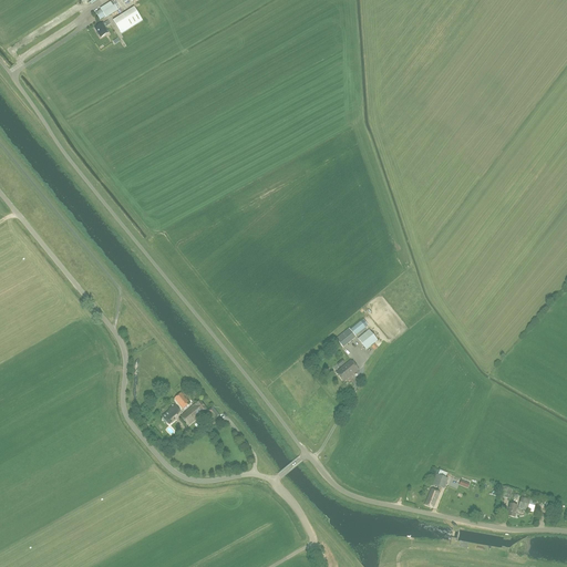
[(119,11),(112,1),(100,9),(101,10),(95,13),(100,20),(105,17),(106,19),(119,11)]
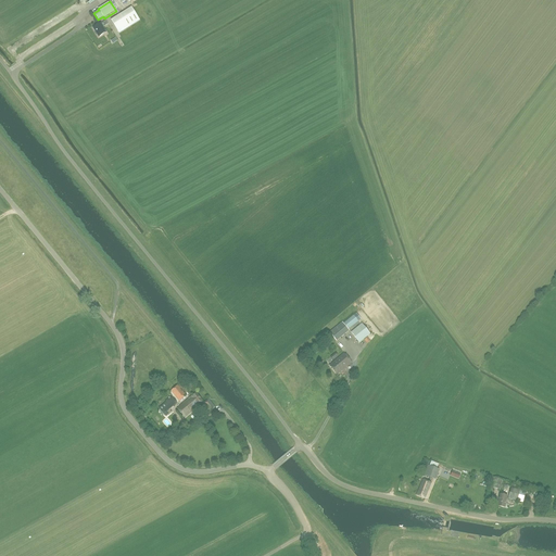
[(131,8),(111,21),(119,34),(140,21),(131,8)]
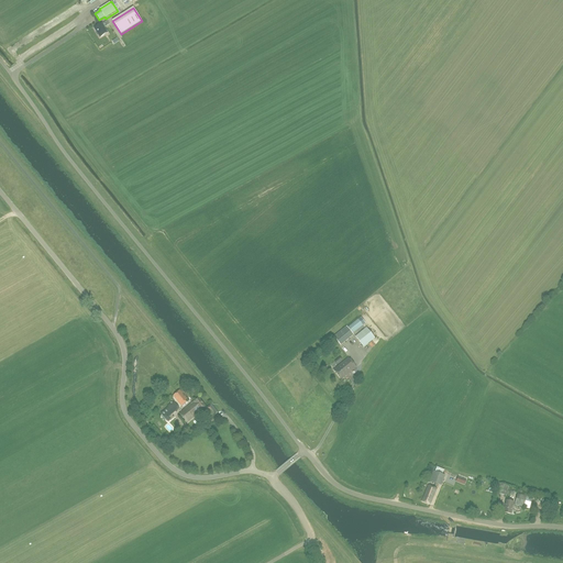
[(106,28),(109,25),(107,21),(103,24),(102,23),(94,29),(100,39),(109,33),(106,28)]
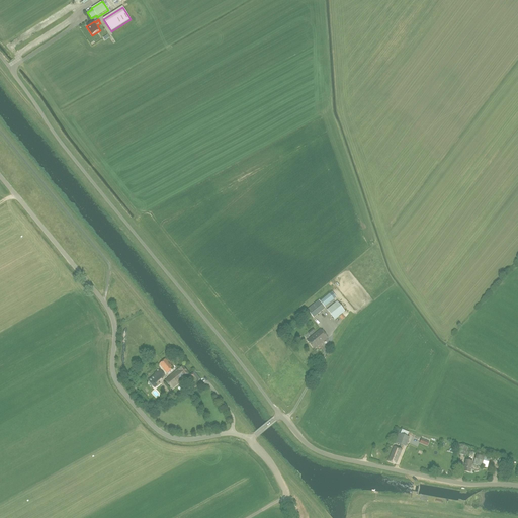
[(330,293),(320,301),(325,308),(334,299),(330,293)]
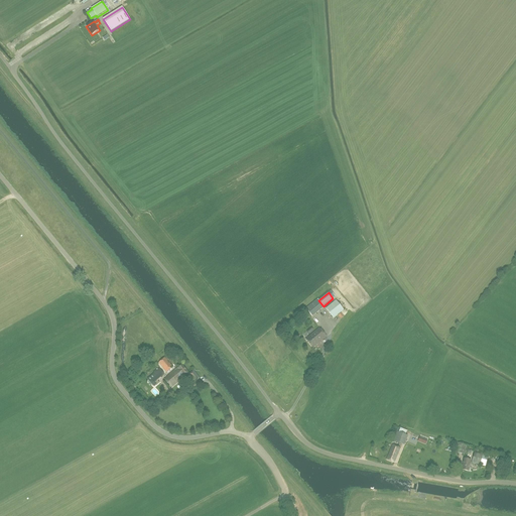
[(312,316),(324,307),(324,306),(318,300),(317,299),(305,308),(312,316)]
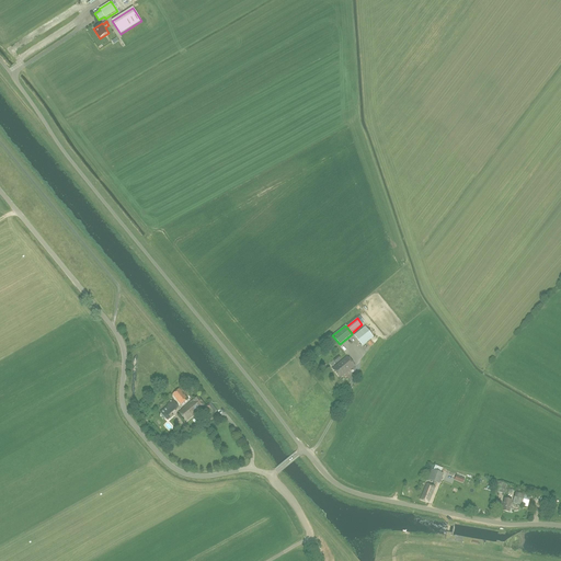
[(363,346),(374,338),(365,327),(354,335),(363,346)]
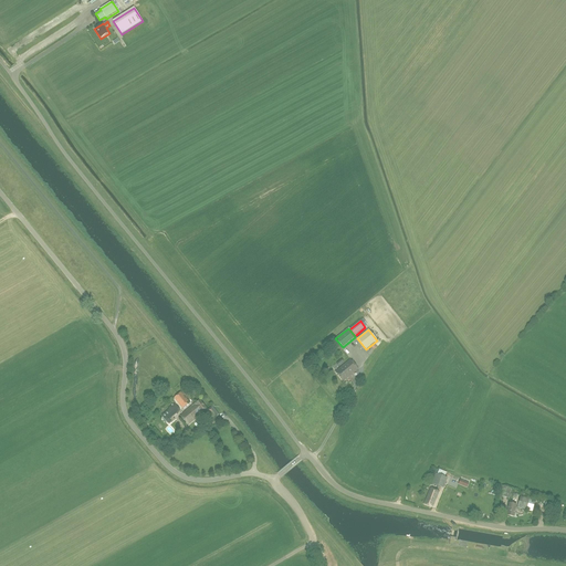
[(344,381),(350,376),(358,369),(350,359),(335,373),(344,381)]
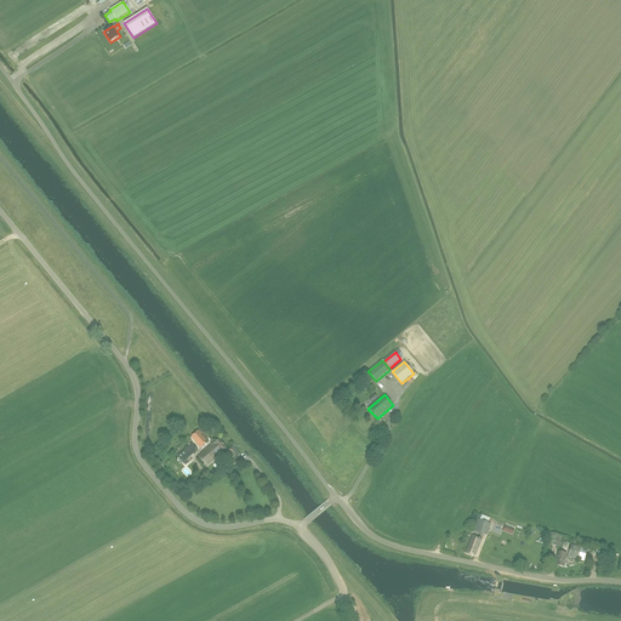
[(208,442),(205,438),(206,436),(203,432),(201,433),(199,431),(191,437),(200,448),(208,442)]
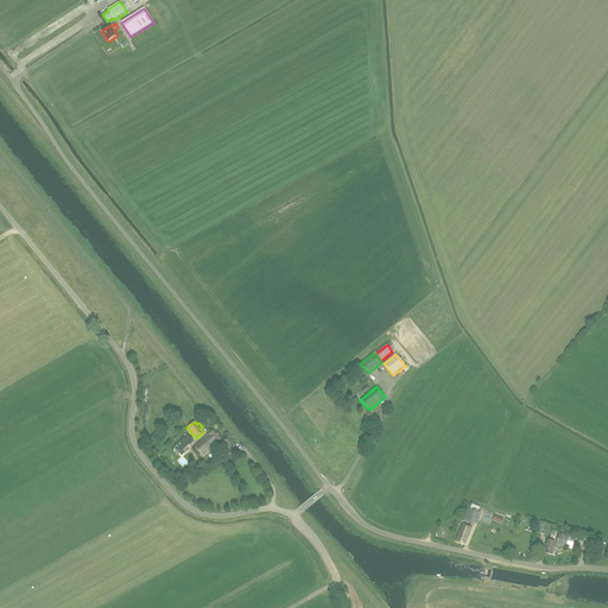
[(214,430),(203,439),(194,447),(202,456),(222,439),(214,430)]
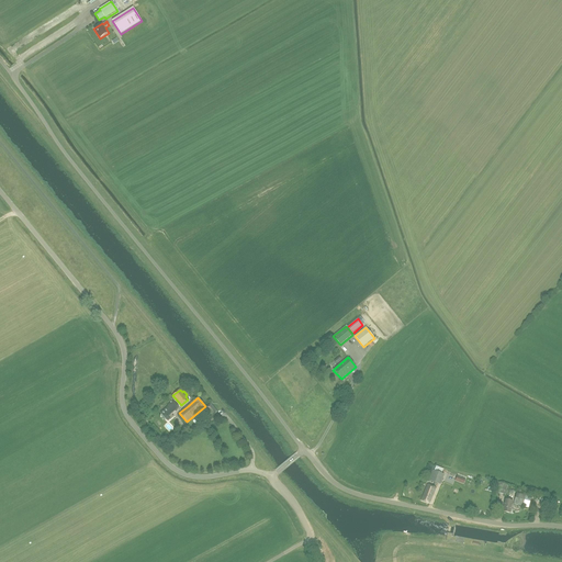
[(166,419),(179,407),(173,401),(171,403),(170,402),(167,405),(168,406),(160,412),(166,419)]
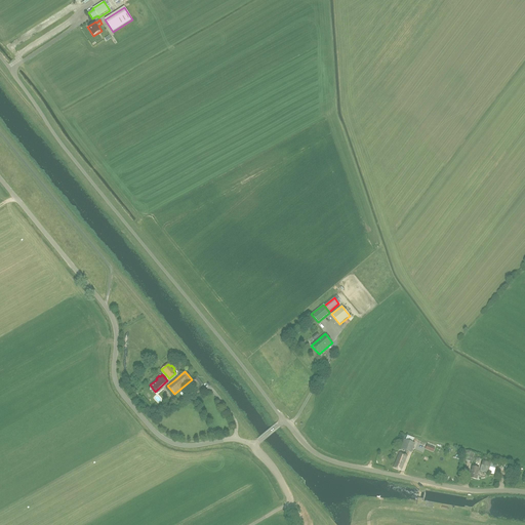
[(198,389),(203,385),(197,377),(192,381),(198,389)]
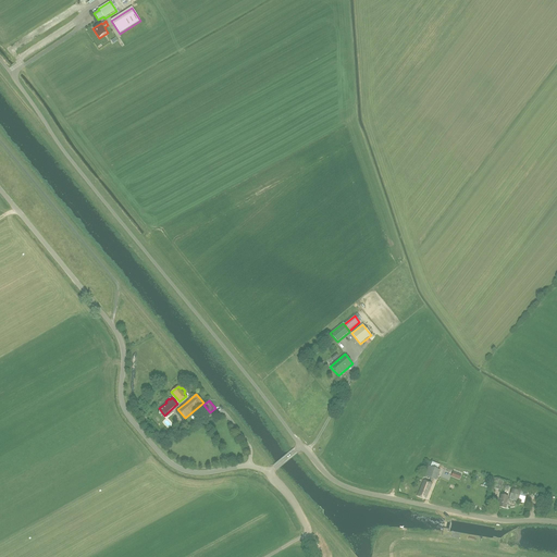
[(432,463),(431,467),(428,466),(423,475),(436,481),(441,470),(437,469),(438,466),(432,463)]
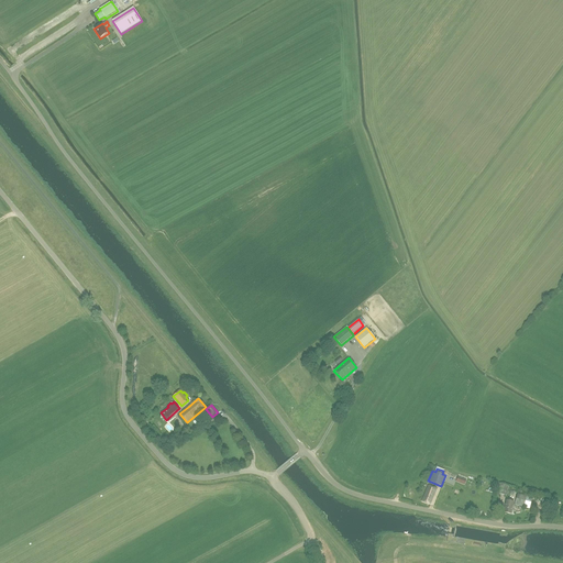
[(498,494),(507,496),(508,485),(500,484),(498,494)]
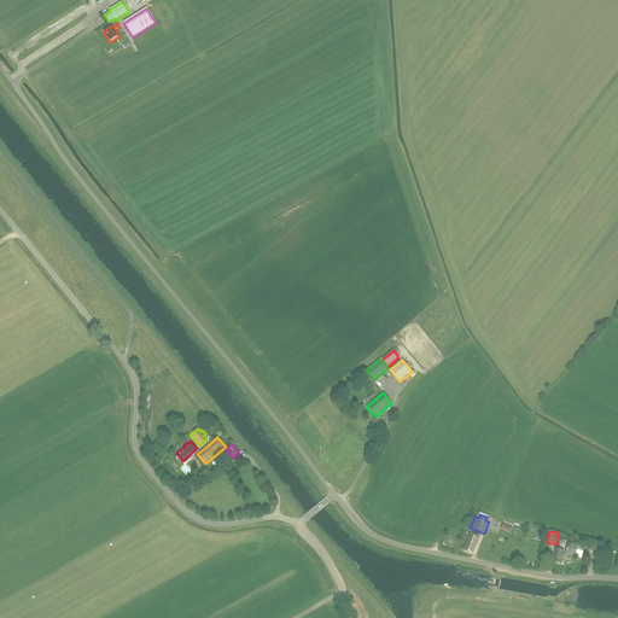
[(472,554),(479,536),(471,534),(464,551),(472,554)]
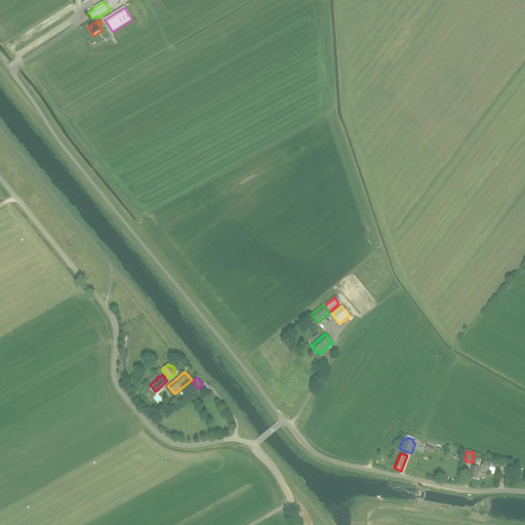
[(496,463),(483,459),(480,471),(493,474),(496,463)]
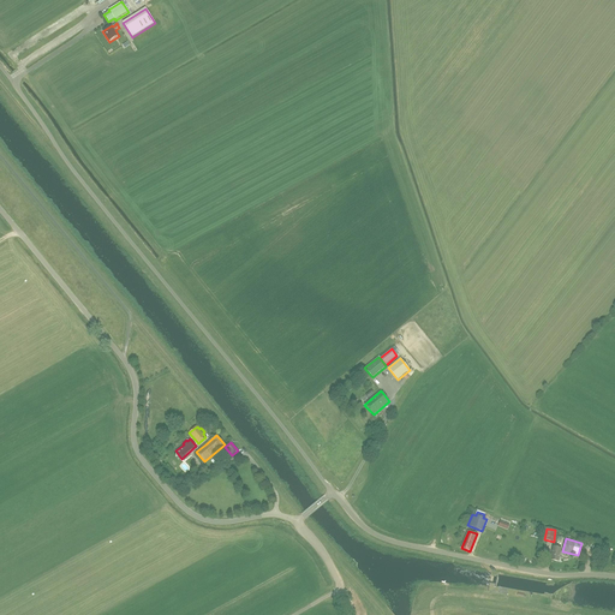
[(559,561),(561,548),(553,547),(550,560),(559,561)]
